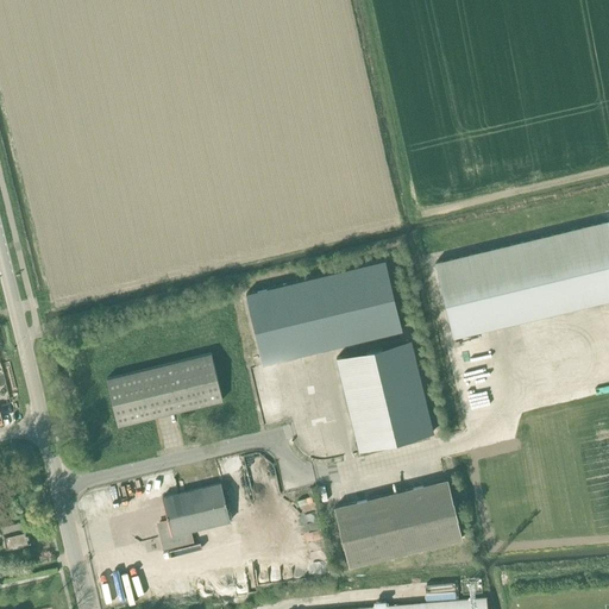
[(608,300),(608,224),(608,220),(434,262),(453,338),(608,300)]
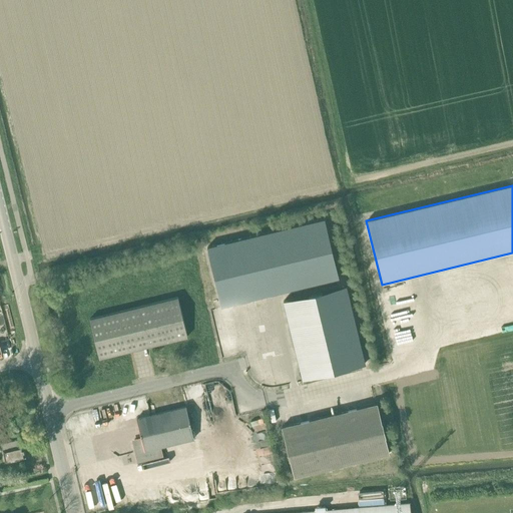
[(221,306),(339,278),(325,218),(207,247),(221,306)]
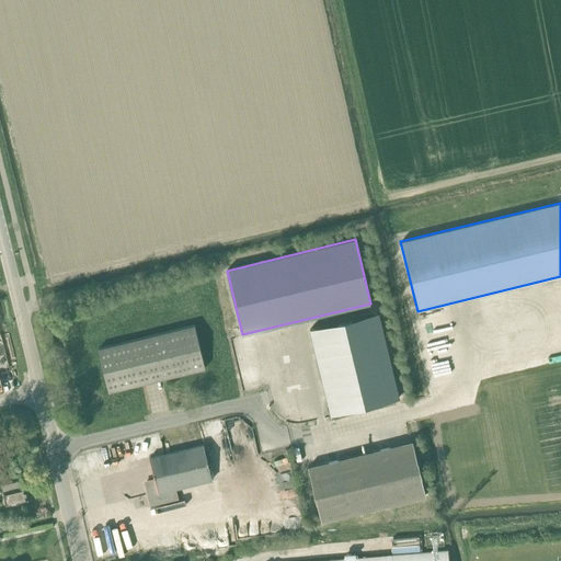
[(310,329),(330,414),(399,398),(378,312),(310,329)]
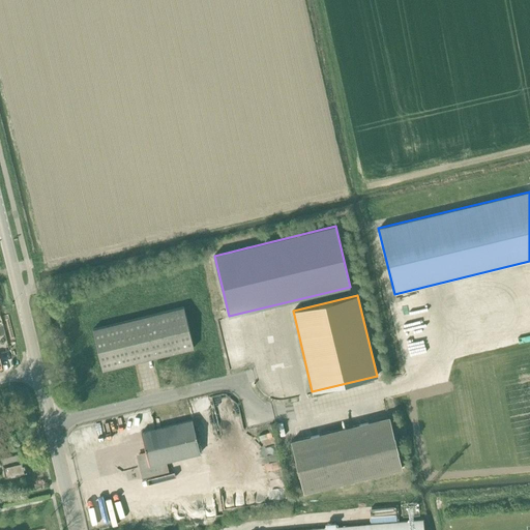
[(102,370),(194,348),(183,307),(92,329),(102,370)]
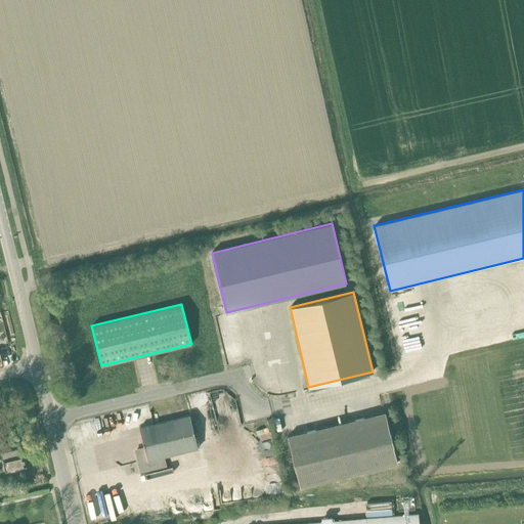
[(397,463),(385,412),(288,436),(300,487),(397,463)]
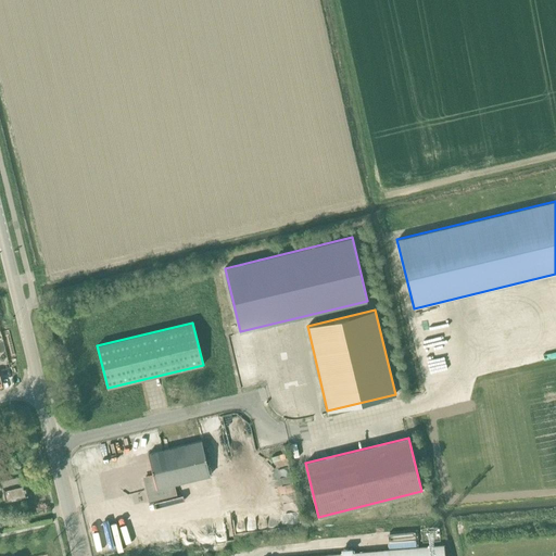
[(173,484),(210,476),(201,441),(148,454),(153,475),(146,477),(144,479),(149,498),(151,500),(174,494),(175,492),(173,484)]
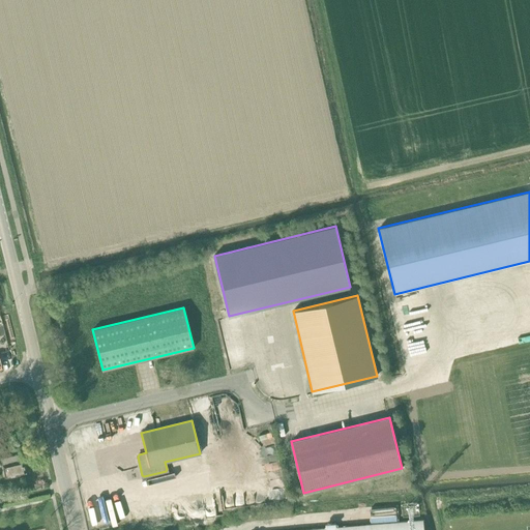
[(5,477),(26,472),(23,461),(22,461),(20,453),(1,459),(3,466),(2,466),(5,477)]
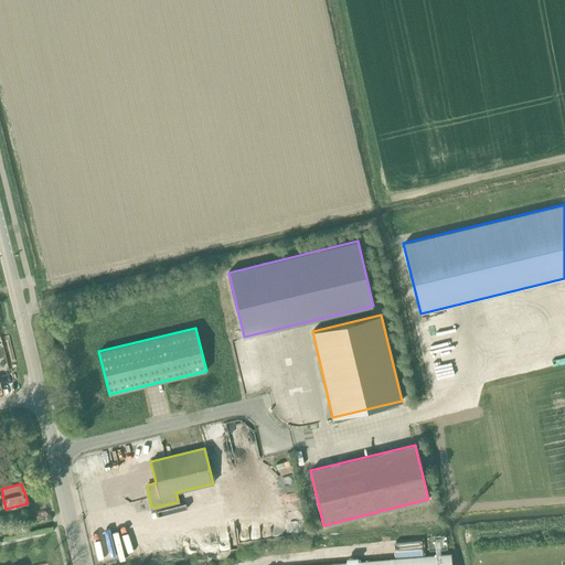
[(450,564),(450,553),(315,564),(450,564)]
